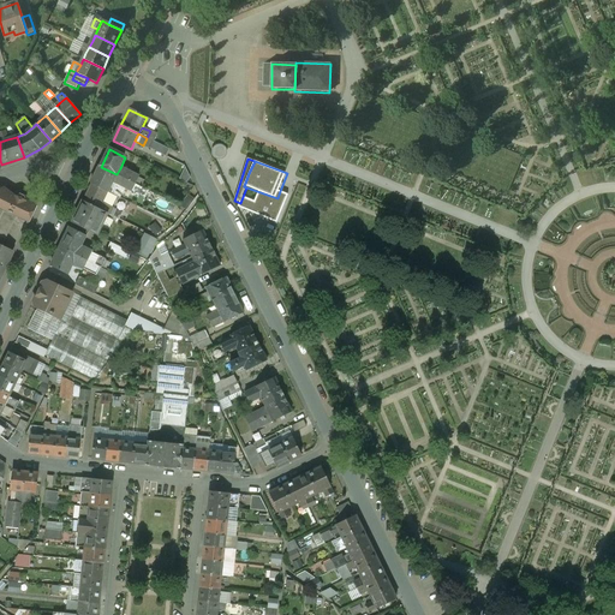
[(117,174),(101,167),(91,184),(108,192),(113,183),(117,174)]
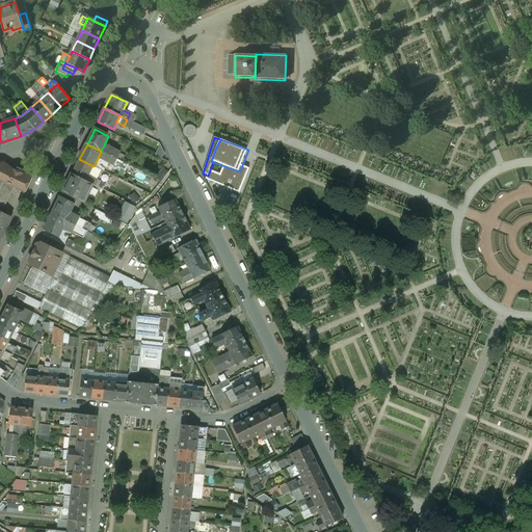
[(121,154),(104,145),(101,151),(117,160),(121,154)]
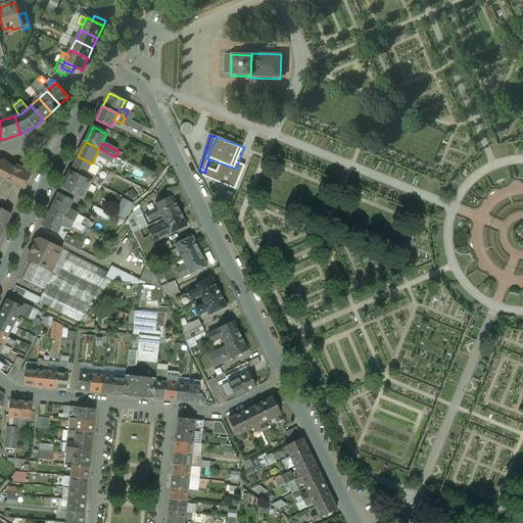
[(115,157),(99,148),(96,155),(112,163),(115,157)]
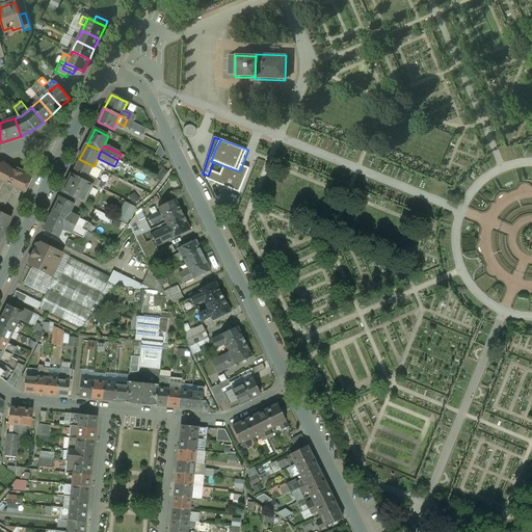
[(94,166),(79,159),(72,175),(86,182),(88,176),(94,166)]
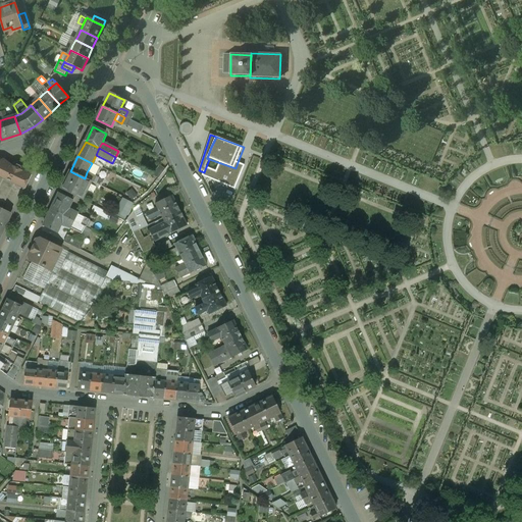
[(246,165),(238,162),(236,168),(209,159),(204,172),(202,176),(237,190),(246,165)]
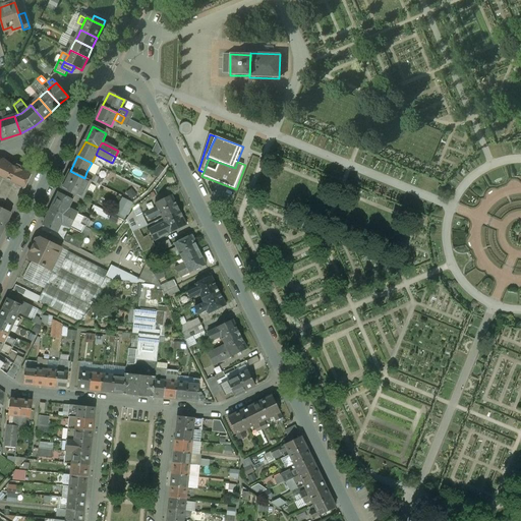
[(23,173),(11,167),(4,160),(1,161),(0,162),(0,177),(14,185),(23,189),(30,176),(29,173),(26,172),(23,173)]
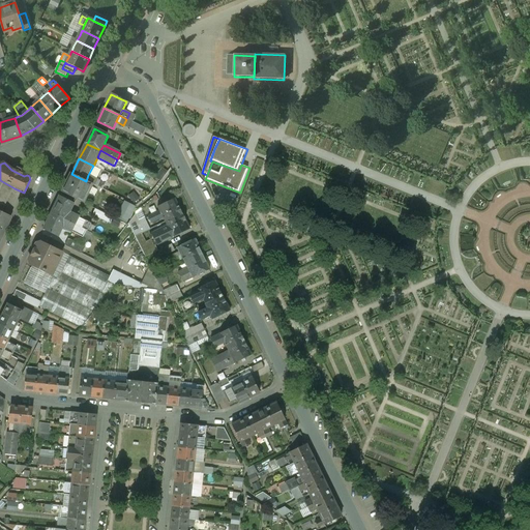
[(162,169),(155,178),(160,182),(168,173),(162,169)]
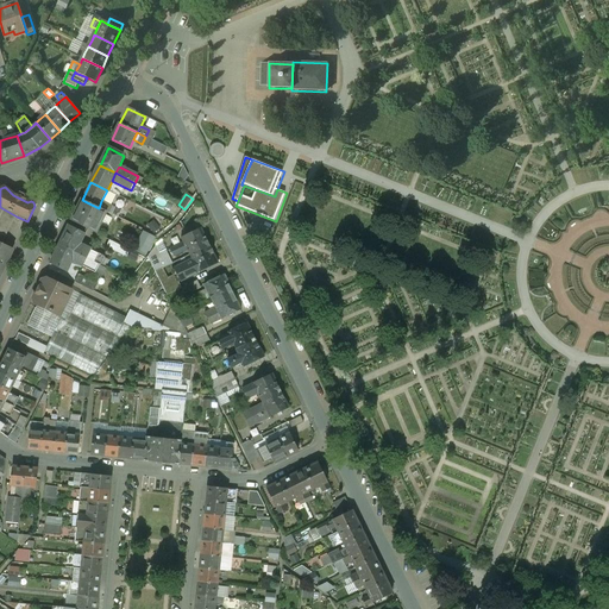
[(99,208),(82,200),(71,221),(96,234),(107,212),(99,208)]
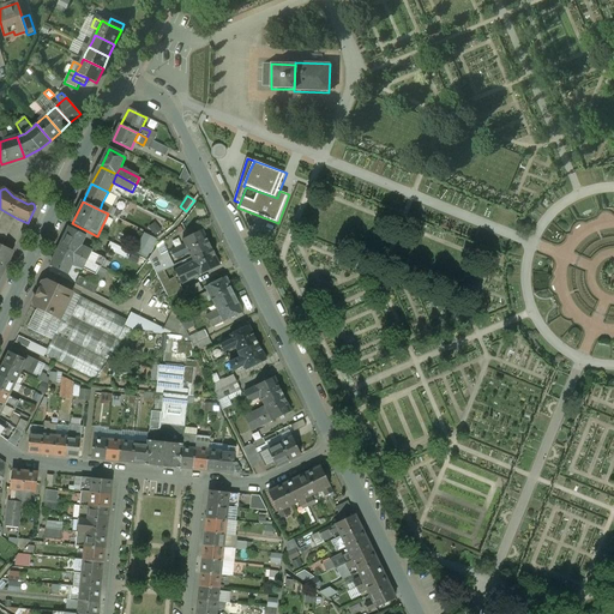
[(114,209),(102,203),(100,210),(108,214),(110,215),(114,209)]
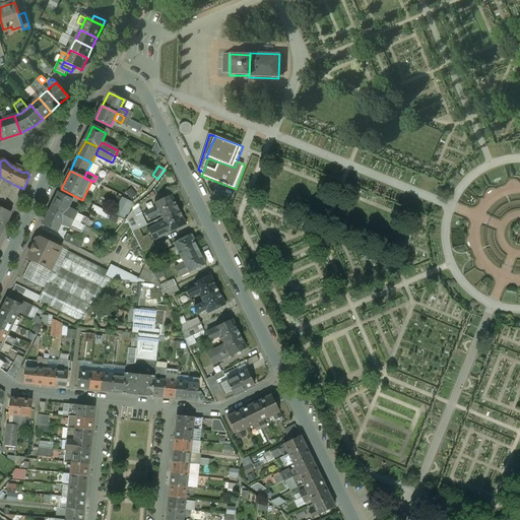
[(104,181),(99,178),(95,184),(101,187),(104,181)]
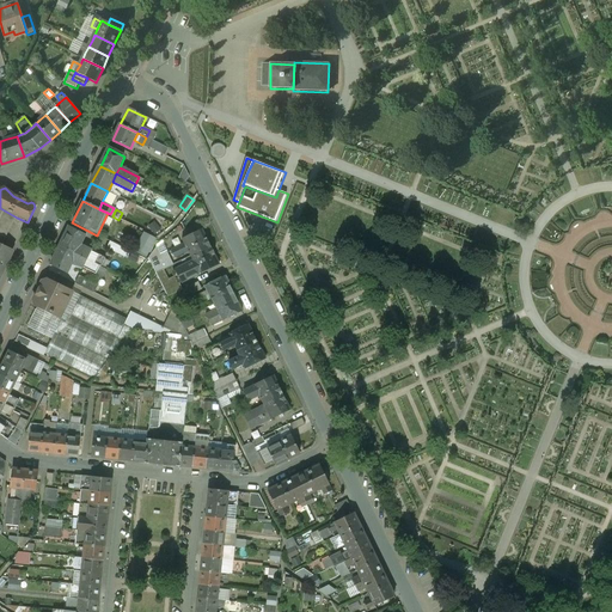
[(17,218),(5,210),(0,219),(13,225),(17,218)]
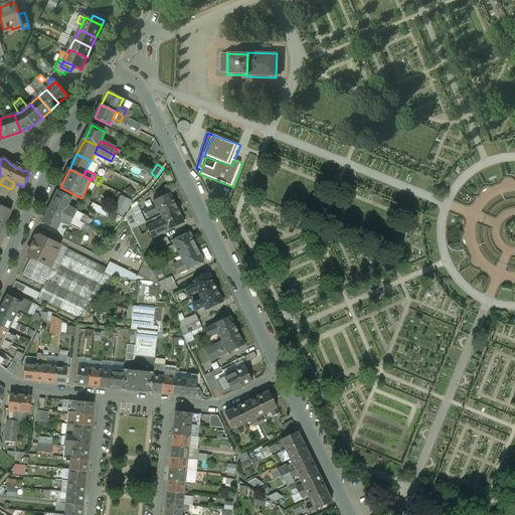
[(11,189),(0,184),(0,191),(8,195),(11,189)]
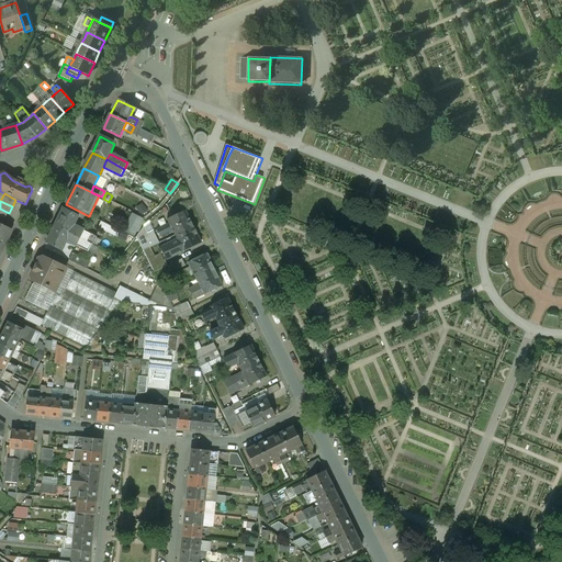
[(142,204),(137,209),(144,214),(148,210),(142,204)]
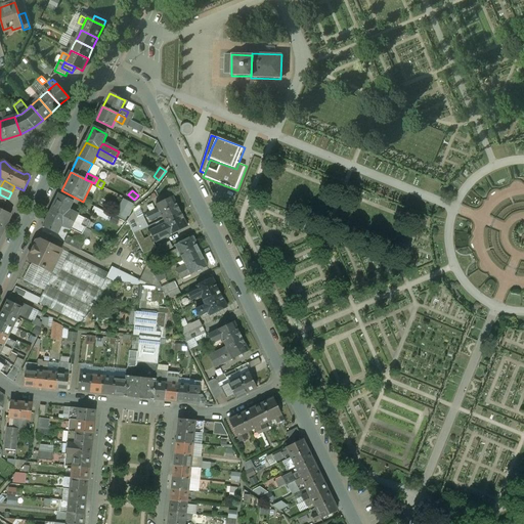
[(74,202),(59,194),(52,211),(66,218),(69,211),(74,202)]
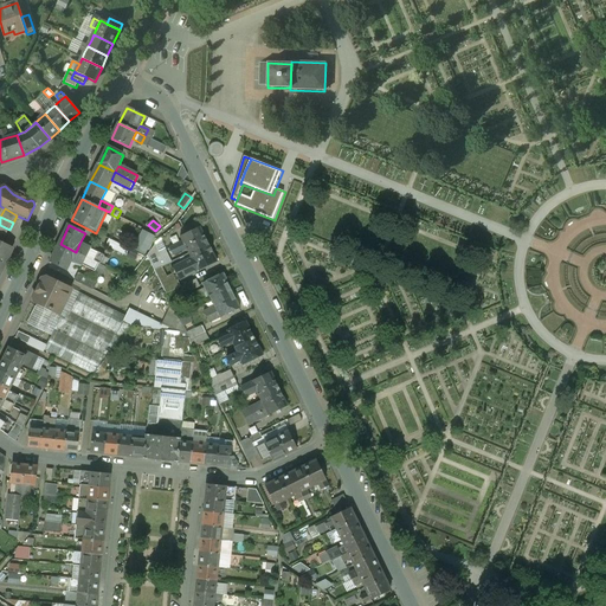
[(200,229),(181,238),(184,242),(187,249),(189,255),(208,245),(200,229)]
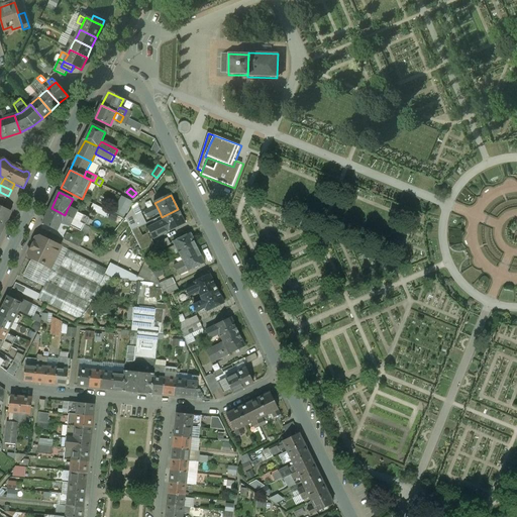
[(123,196),(115,213),(125,218),(132,200),(123,196)]
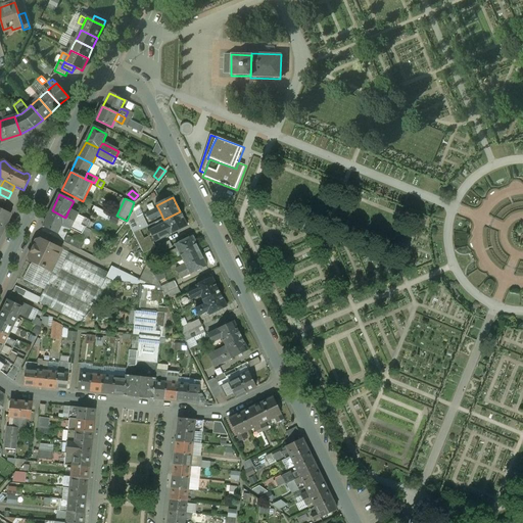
[(0,232),(2,234),(11,215),(0,208),(0,232)]
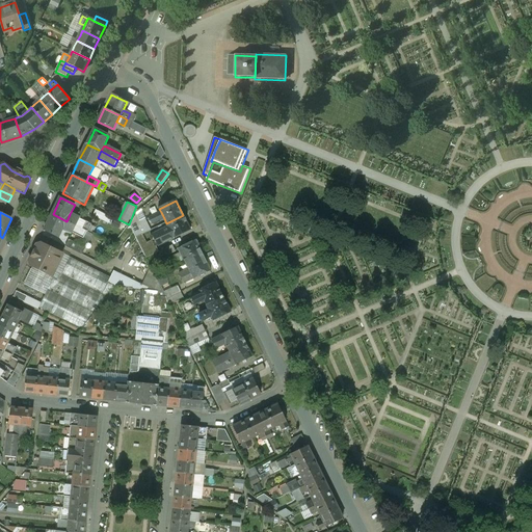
[(161,212),(150,218),(153,224),(164,218),(161,212)]
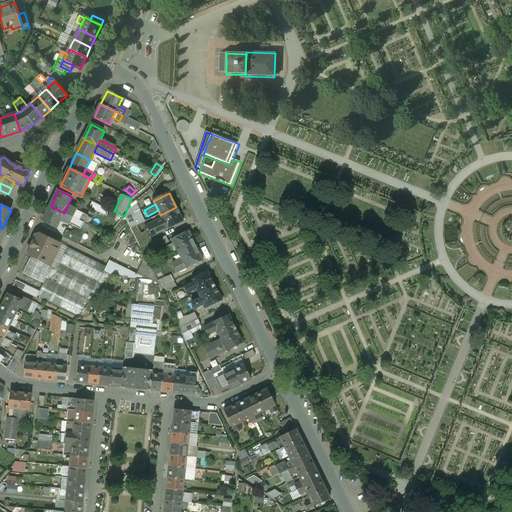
[(64,213),(51,206),(43,222),(56,228),(60,219),(64,213)]
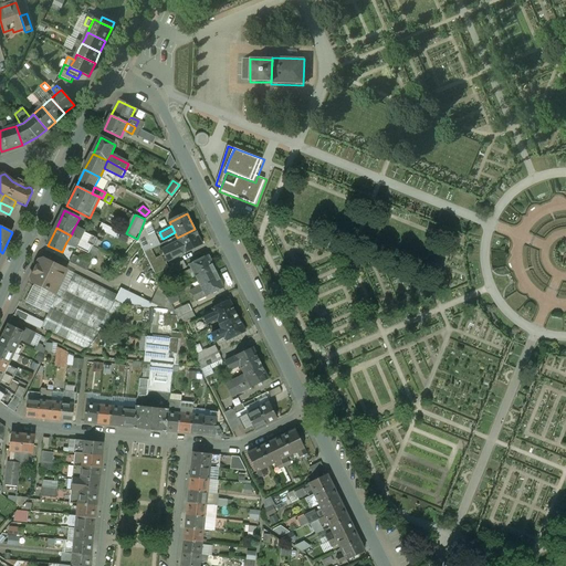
[(96,239),(74,228),(71,236),(93,247),(96,239)]
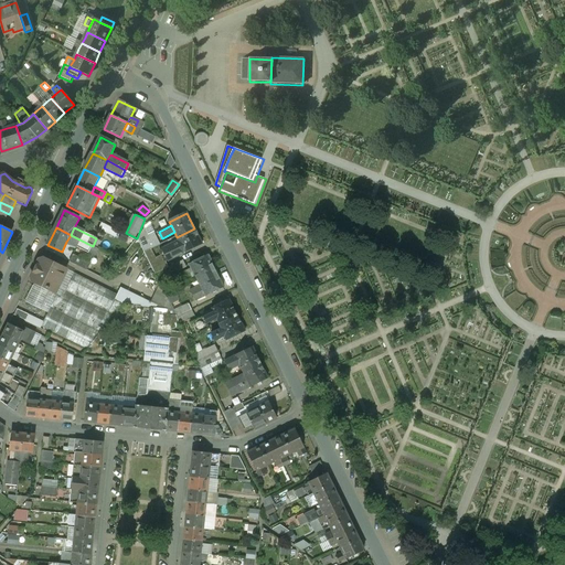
[(194,228),(177,237),(179,243),(184,254),(203,245),(194,228)]
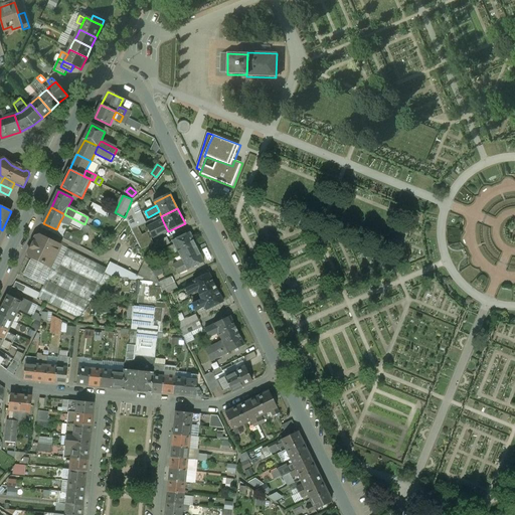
[(84,224),(64,214),(60,220),(80,230),(84,224)]
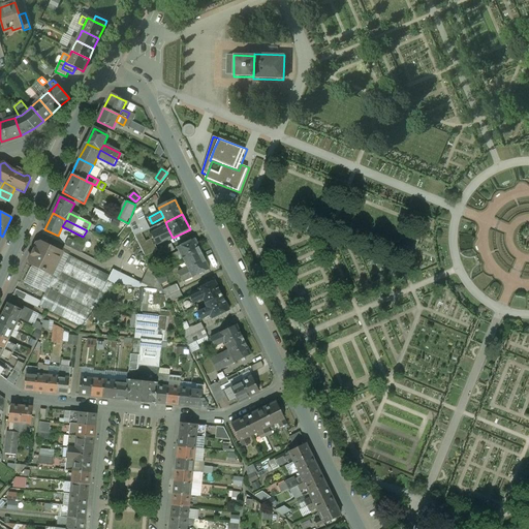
[(146,223),(132,229),(135,237),(141,234),(149,229),(146,223)]
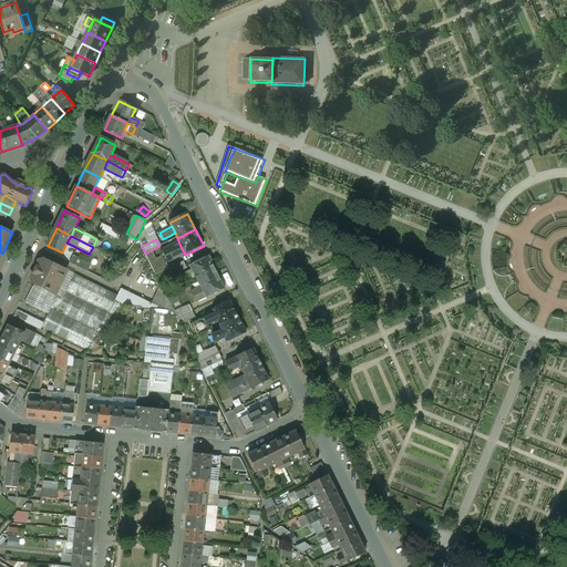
[(179,244),(165,250),(171,261),(185,255),(179,244)]
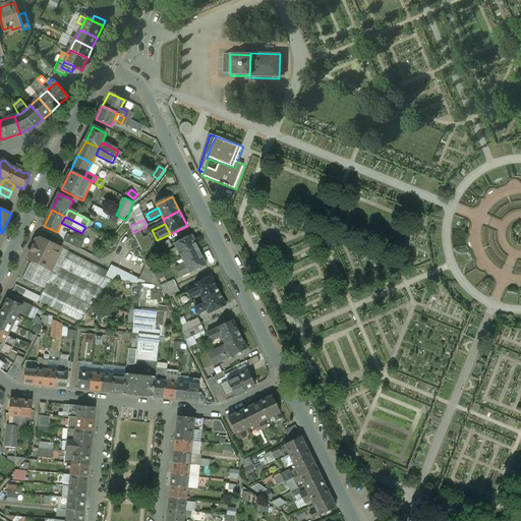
[(145,241),(138,230),(133,233),(138,244),(145,241)]
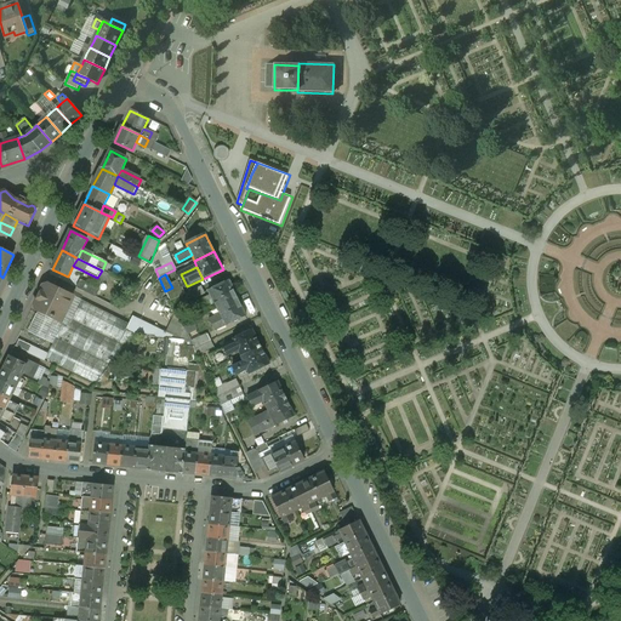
[(100,291),(80,280),(77,289),(96,298),(100,291)]
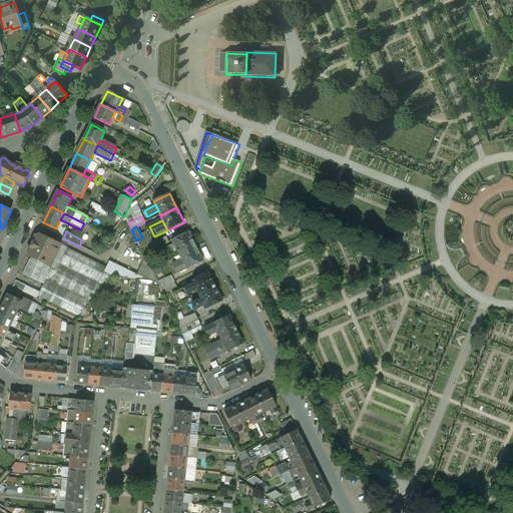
[(196,246),(189,232),(173,240),(174,244),(177,250),(179,254),(196,246)]
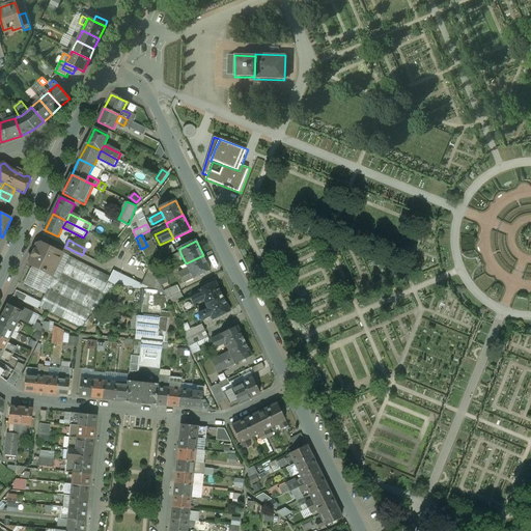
[(42,244),(37,245),(36,245),(36,246),(37,246),(35,250),(34,249),(31,256),(32,256),(30,260),(29,260),(29,261),(30,261),(31,266),(32,267),(47,274),(52,276),(62,253),(42,244)]
